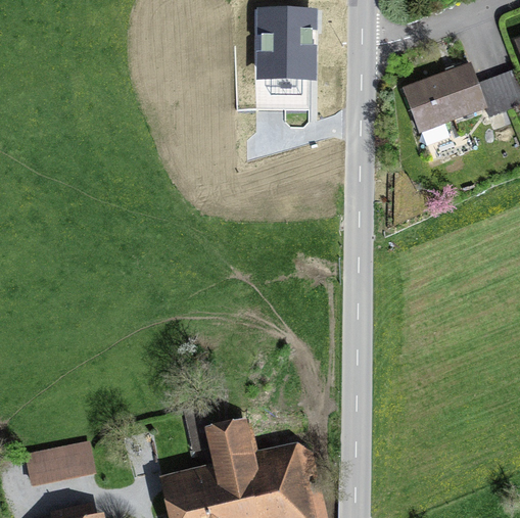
[(309,11),(260,10),(258,74),(308,74),(309,11)]
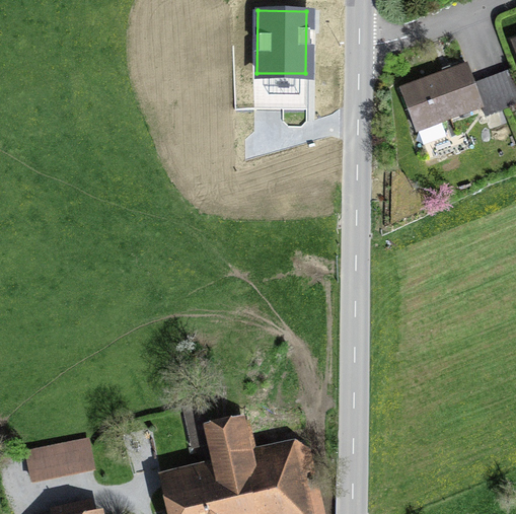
[(515,31),(506,35),(515,65),(515,31)]
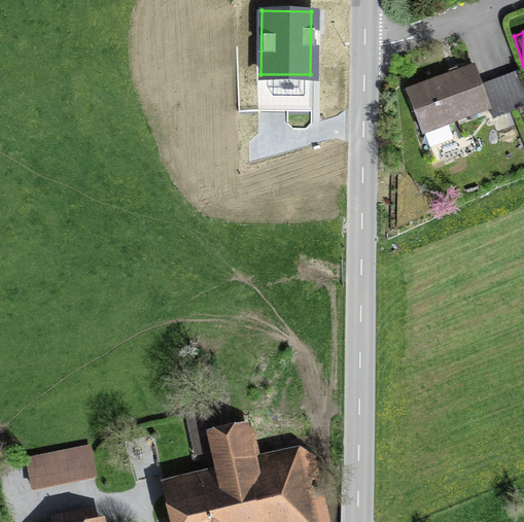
[(475,60),(405,88),(422,134),(492,107),(475,60)]
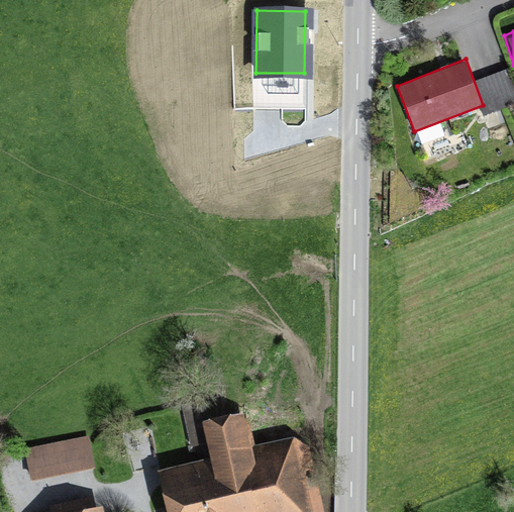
[(213,458),(160,469),(168,511),(324,511),(309,447),(294,438),(254,445),(248,412),(206,420),(213,458)]
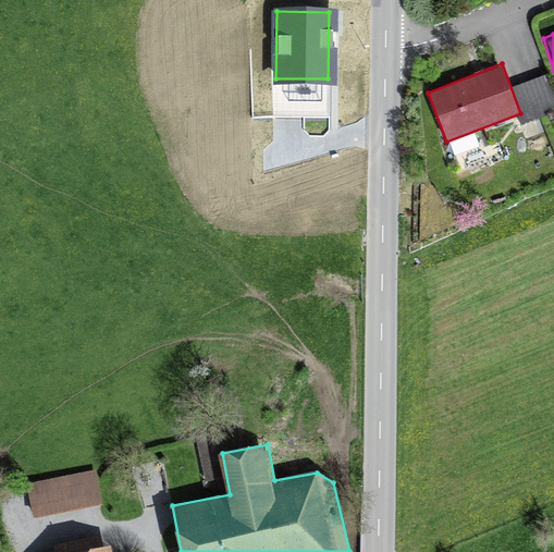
[(94,470),(26,485),(33,517),(100,503),(94,470)]
